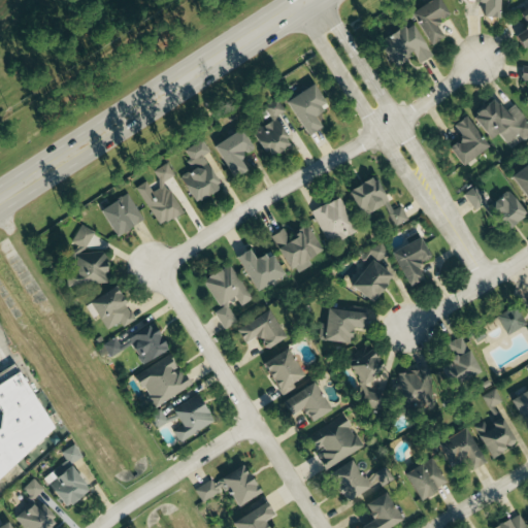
[(428,46),(443,38),(434,24),(448,15),(438,0),(430,0),(408,13),(428,46)]
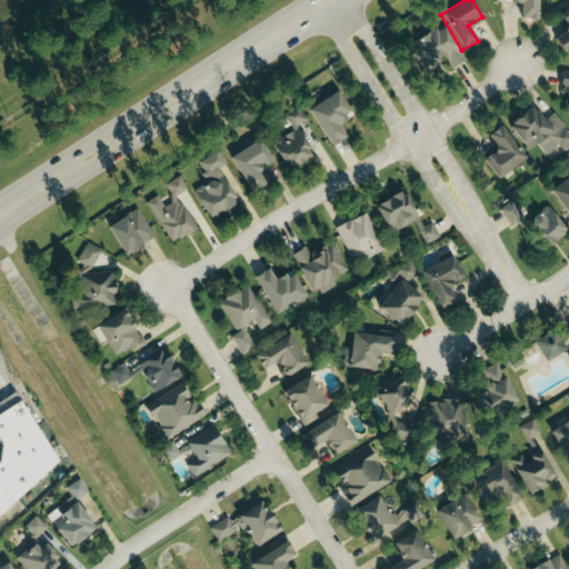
[(537,0),(501,0),(502,1),(520,2),(519,20),(537,20),(537,0)]
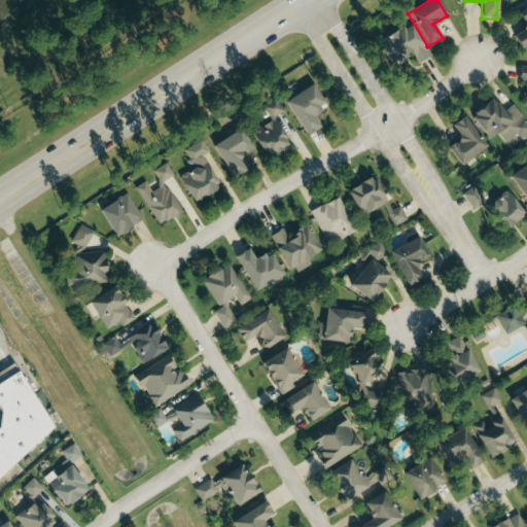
[(526,45),(526,7),(516,15),(524,29),(512,38),(520,50),(526,45)]
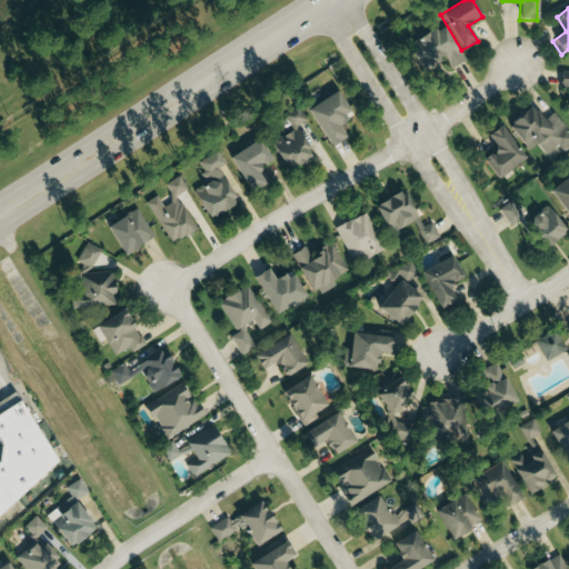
[(408,45),(423,73),(447,60),(451,68),(463,61),(442,25),(408,45)]
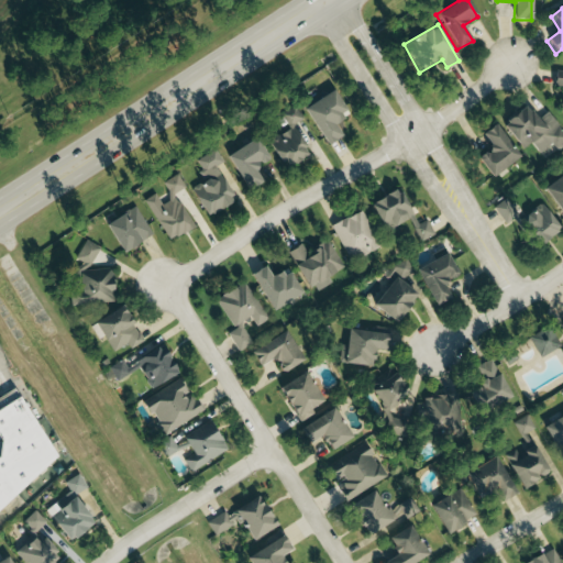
[(341,136),(333,123),(348,114),(332,90),(302,109),(327,146),(341,136)]
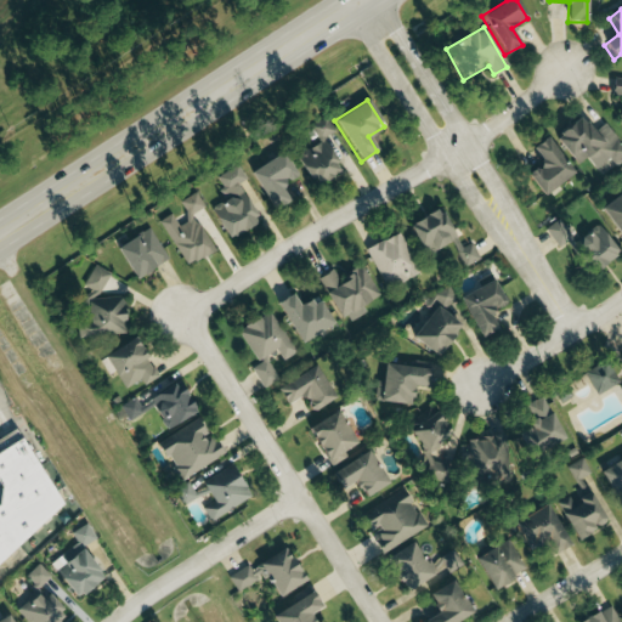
[(621,143),(606,123),(593,134),(581,118),(554,137),(577,167),(587,158),(597,170),(610,159),(617,167),(621,163),(621,143)]
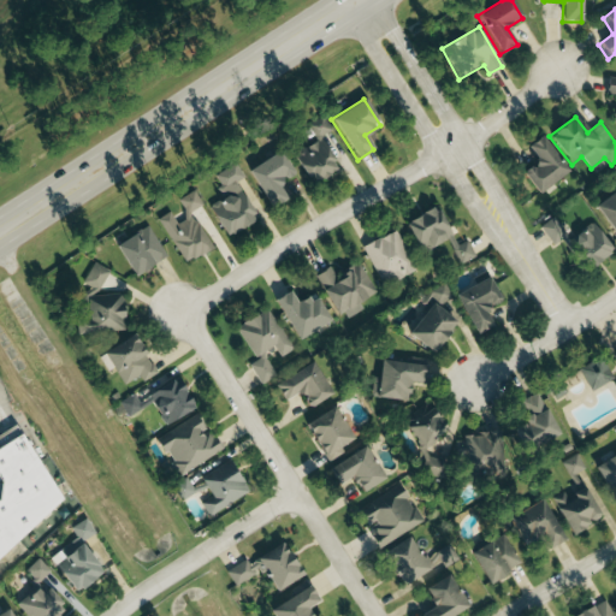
[(308,123),(315,143),(295,150),(306,183),(336,173),(324,136),(330,134),(325,118),(308,123)]
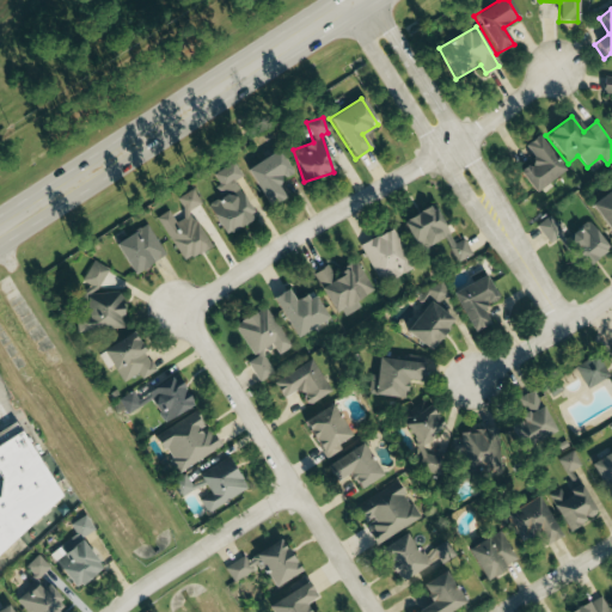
[(518,172),(534,194),(564,170),(537,135),(524,146),(534,160),(518,172)]
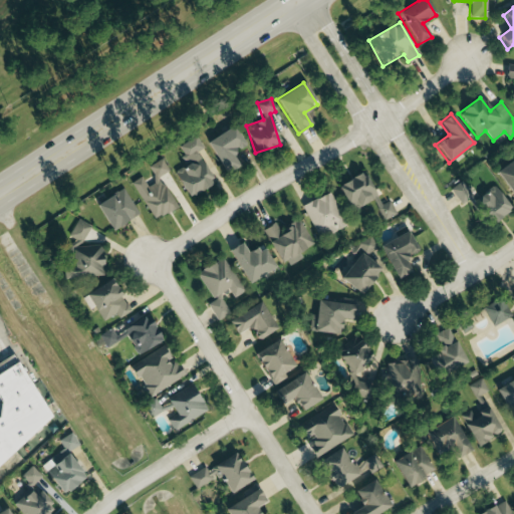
[(244,147),(235,127),(208,141),(224,175),(240,168),(232,153),(244,147)]
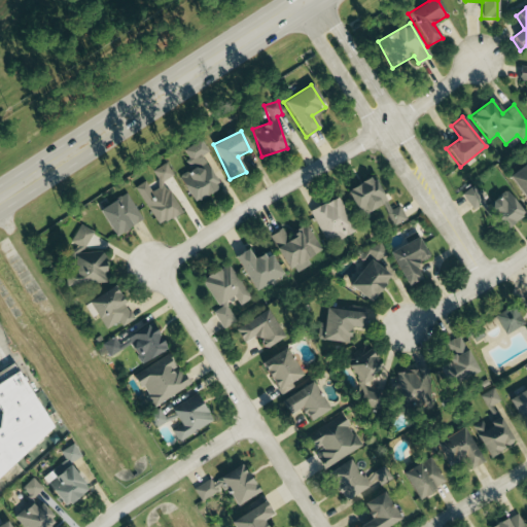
[(219,189),(203,155),(209,153),(203,140),(184,149),(194,170),(180,177),(192,203),(219,189)]
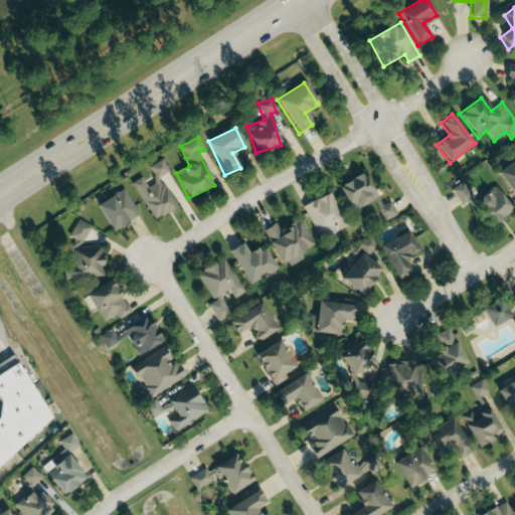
[(514,159),(497,172),(514,198),(514,159)]
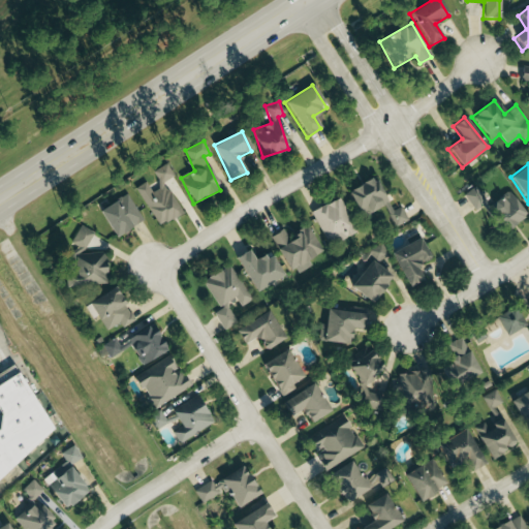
[(136,188),(158,227),(182,215),(164,182),(174,178),(167,164),(154,172),(162,187),(152,193),(147,183),(136,188)]
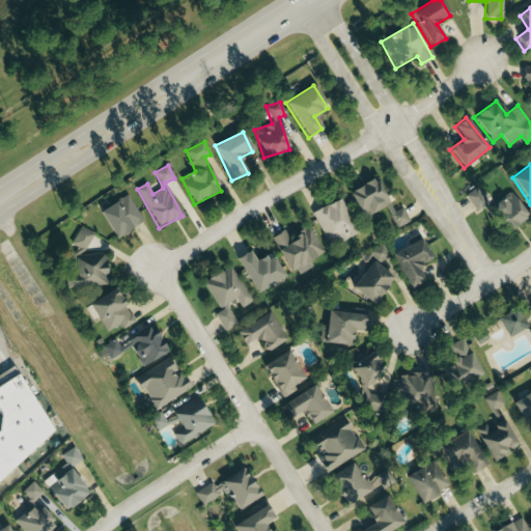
[(348,192),(363,219),(386,206),(390,214),(382,218),(390,232),(410,222),(402,207),(394,213),(375,178),(348,192)]
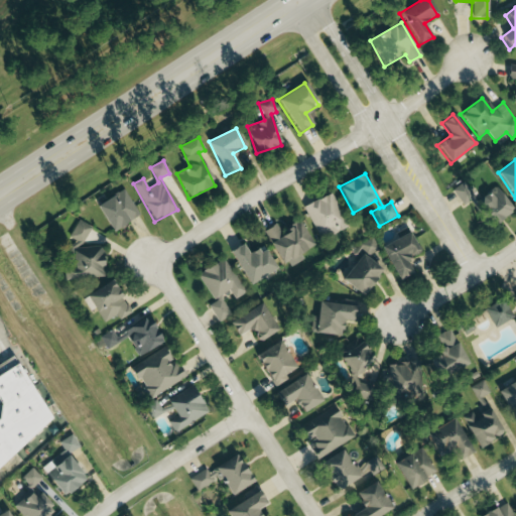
[(453,190),(464,206),(476,198),(464,182),(453,190)]
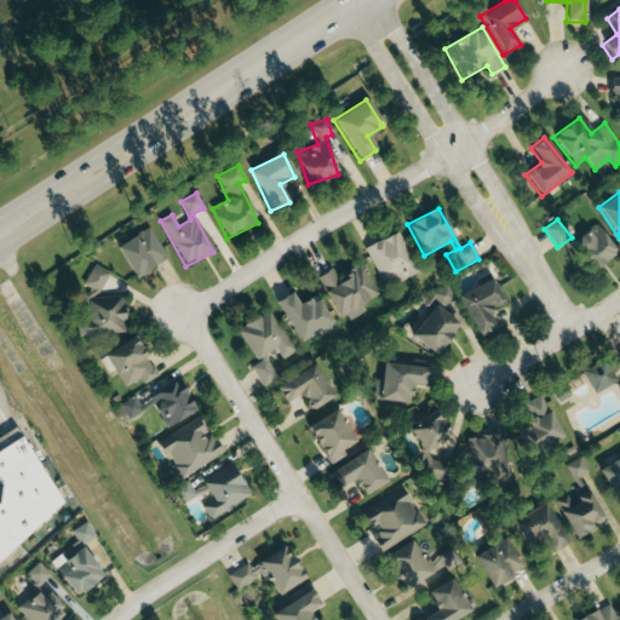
[(568,246),(586,274),(618,254),(600,227),(568,246)]
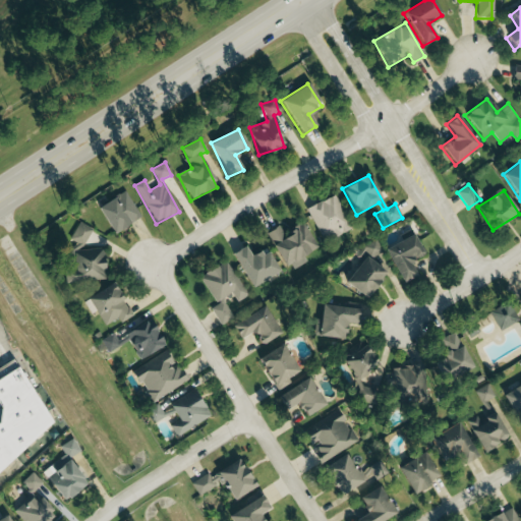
[(111,234),(140,220),(127,192),(98,207),(111,234)]
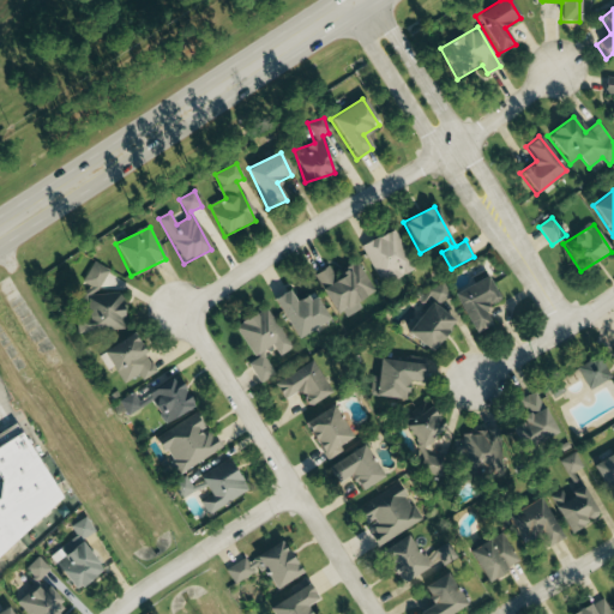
[(415,270),(395,230),(363,246),(383,286),(415,270)]
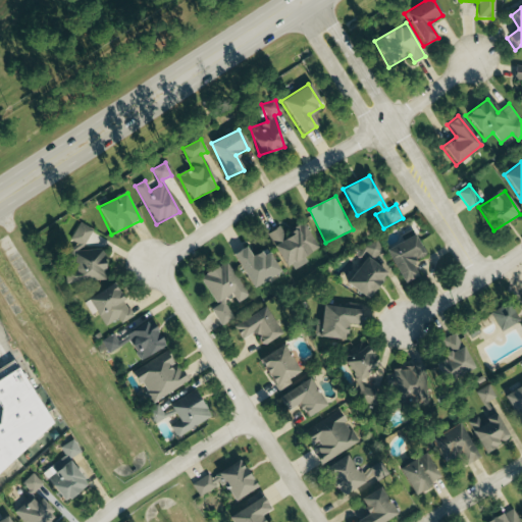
[(70,241),(84,247),(92,229),(79,222),(70,241)]
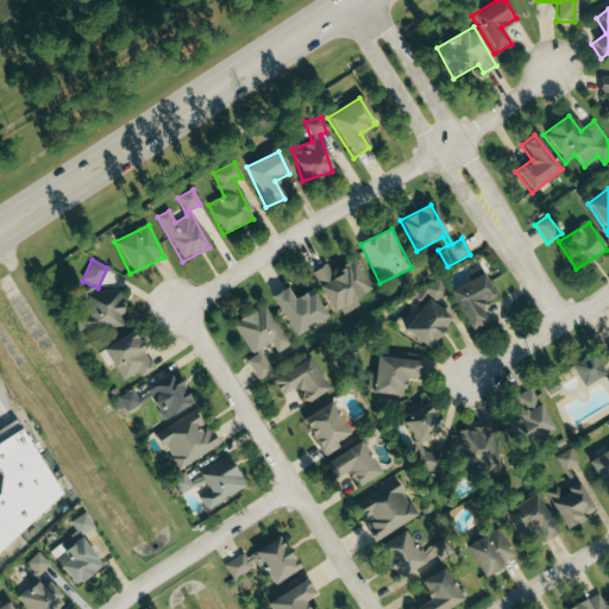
[(374,289),(356,259),(332,274),(327,264),(311,274),(337,316),(358,305),(356,300),(374,289)]
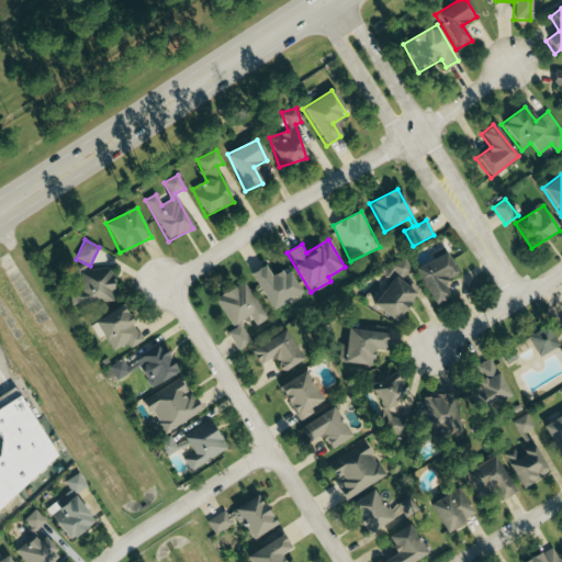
[(415,269),(434,306),(449,298),(442,283),(457,276),(446,254),(415,269)]
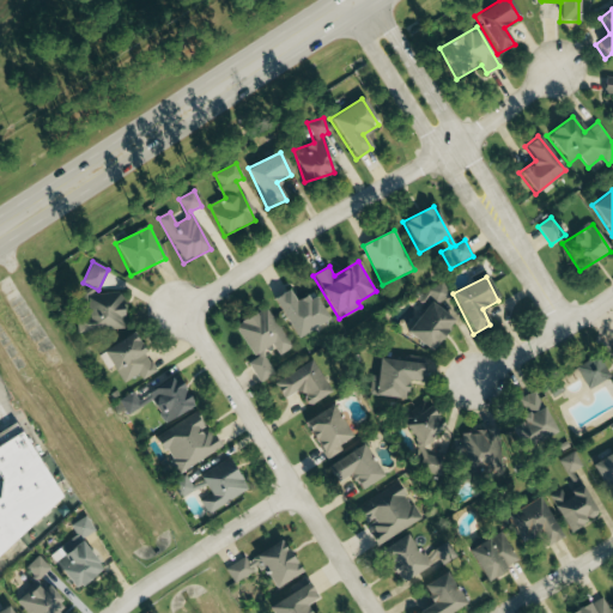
[(296,339),(329,320),(313,292),(295,303),(286,291),(272,299),(296,339)]
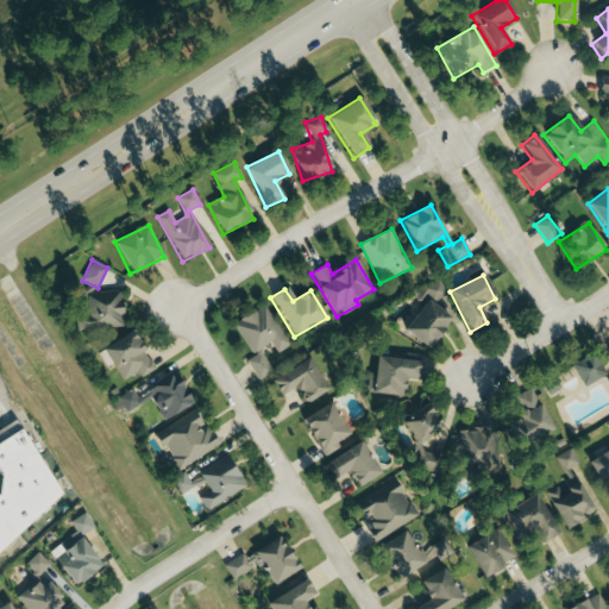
[(87,294),(88,316),(76,316),(77,333),(124,330),(121,292),(87,294)]
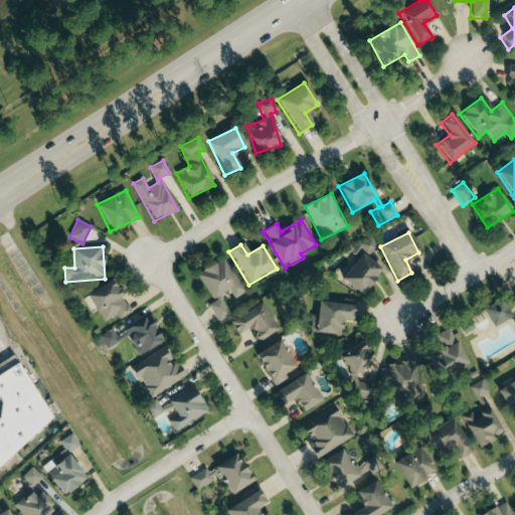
[(381,268),(358,254),(343,283),(365,296),(381,268)]
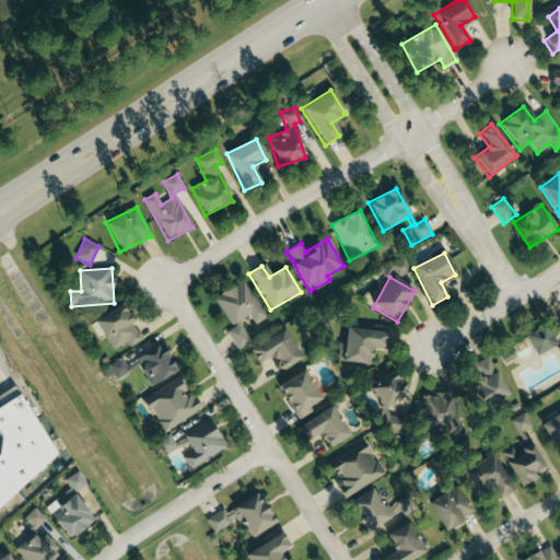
[(267,318),(243,280),(214,299),(233,328),(226,333),(237,349),(251,340),(238,322),(248,315),(256,326),(267,318)]
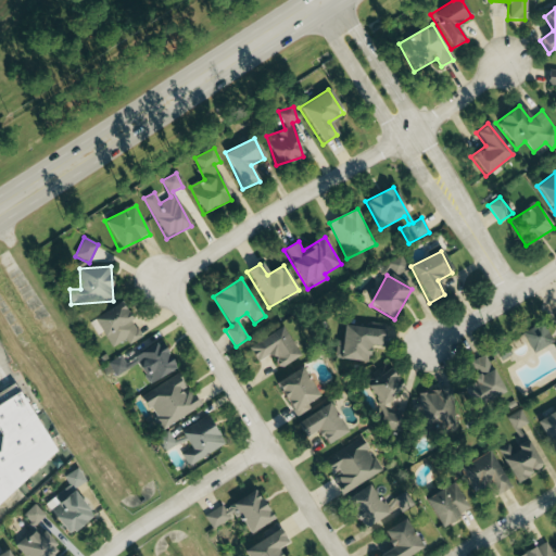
[(111,349),(125,340),(128,345),(141,337),(119,303),(92,320),(111,349)]
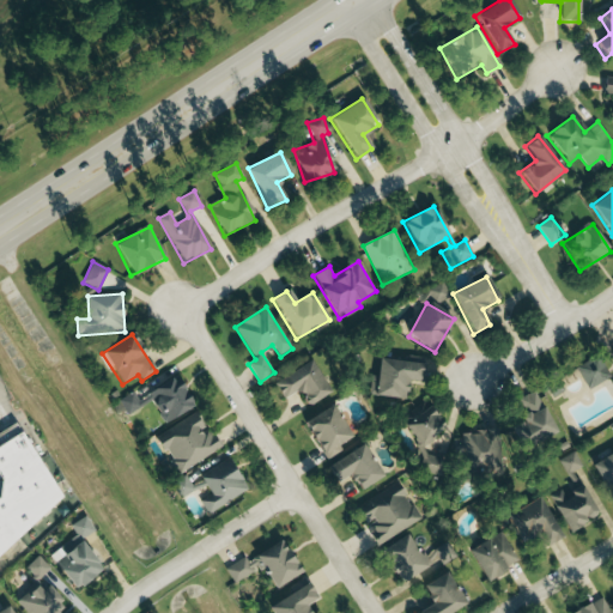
[(576,368),(587,389),(610,378),(600,356),(576,368)]
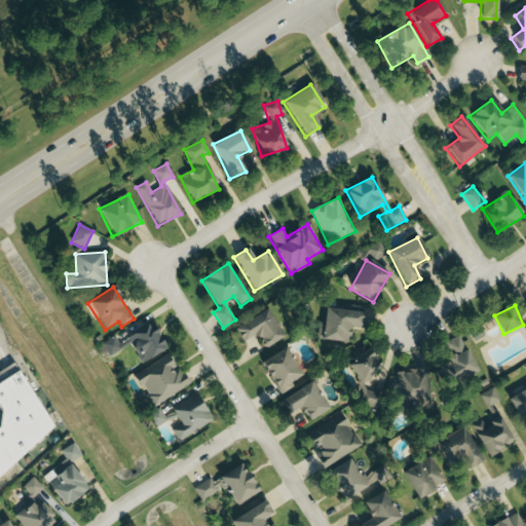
[(233,326),(240,341),(256,335),(261,347),(280,338),(268,309),(233,326)]
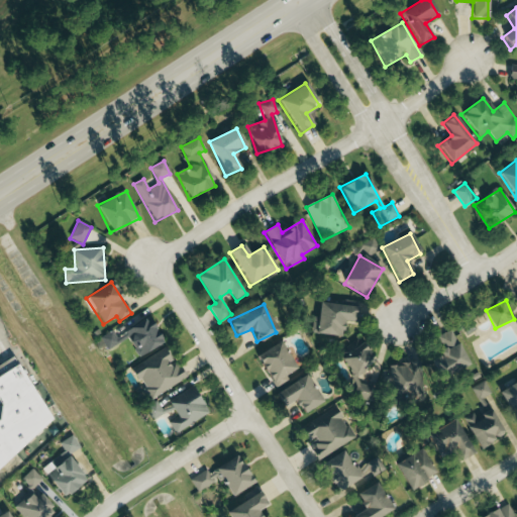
[(342,337),(343,322),(356,323),(357,308),(319,304),(316,334),(342,337)]
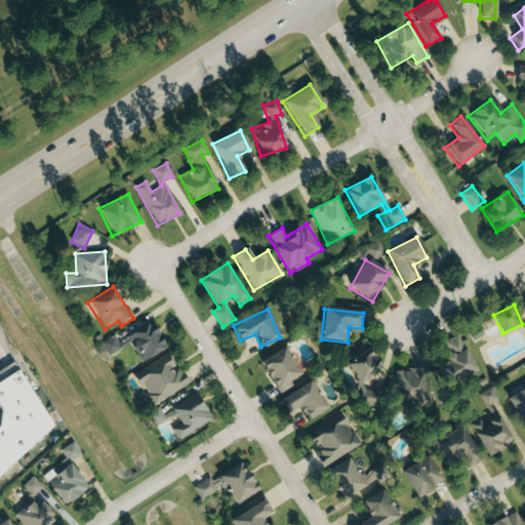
[(102,342),(108,355),(130,345),(139,363),(165,351),(153,323),(117,340),(115,336),(102,342)]
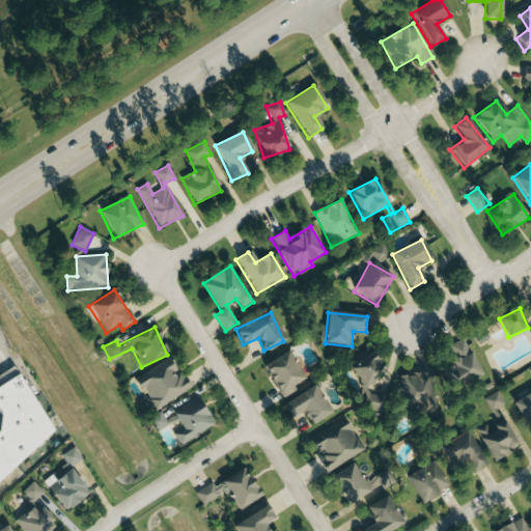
[(453,391),(482,375),(463,339),(448,347),(456,364),(443,371),(453,391)]
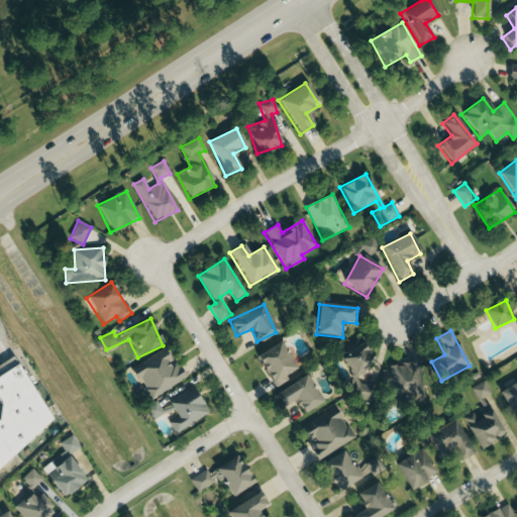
[(254,356),(276,389),(289,380),(285,375),(297,368),(279,340),(254,356)]
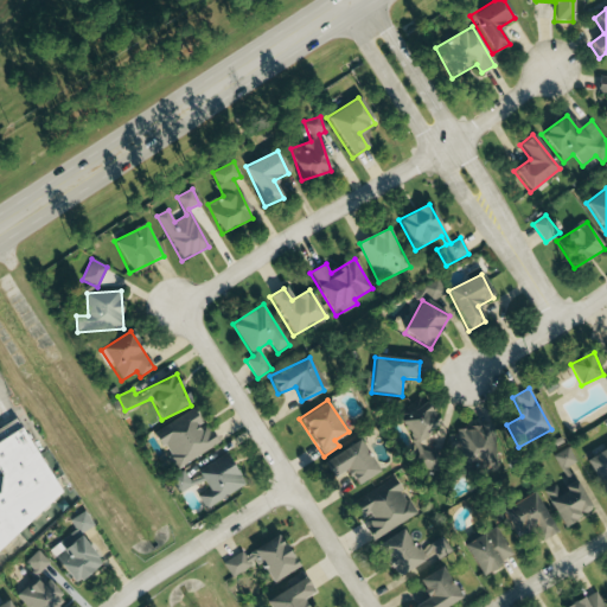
[(440,428),(426,403),(400,420),(414,443),(440,428)]
